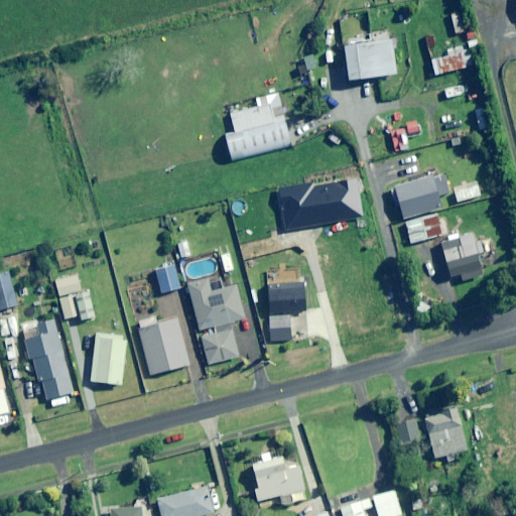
[(396,75),(390,40),(343,47),(348,82),(396,75)]
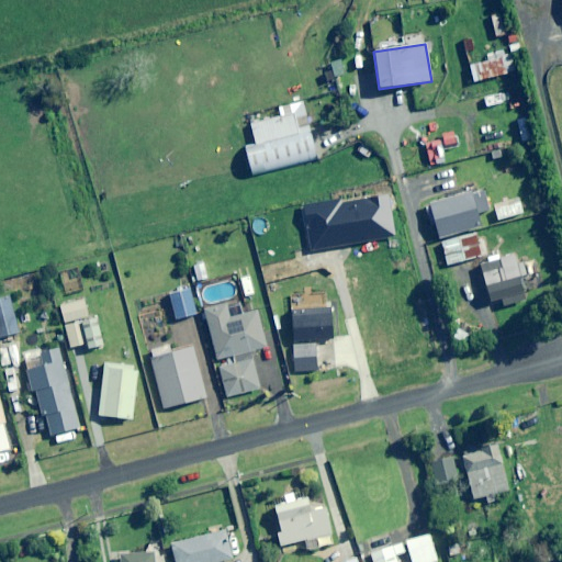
[(506,49),(467,60),(473,82),(513,71),(506,49)]
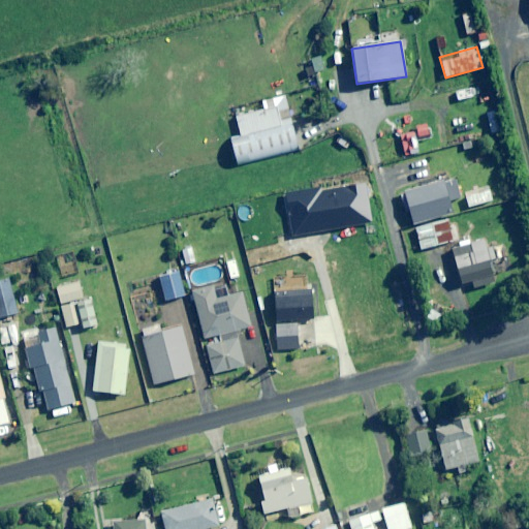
[(339,51),(330,54),(334,69),(343,67),(339,51)]
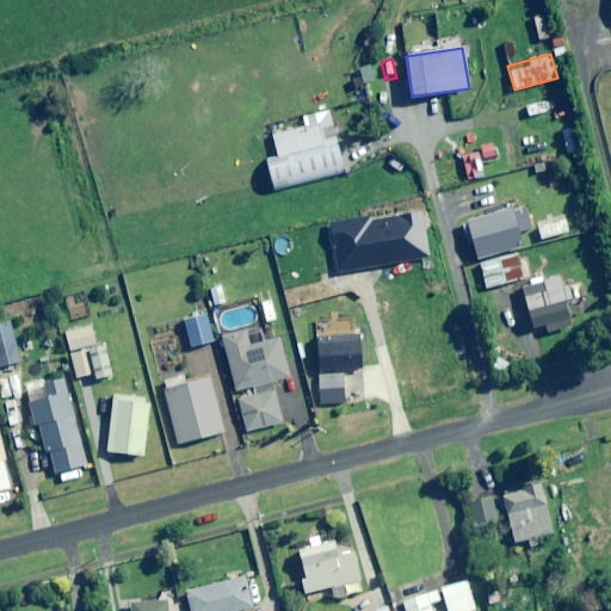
[(377,79),(371,65),(359,71),(362,75),(352,80),(356,88),(377,79)]
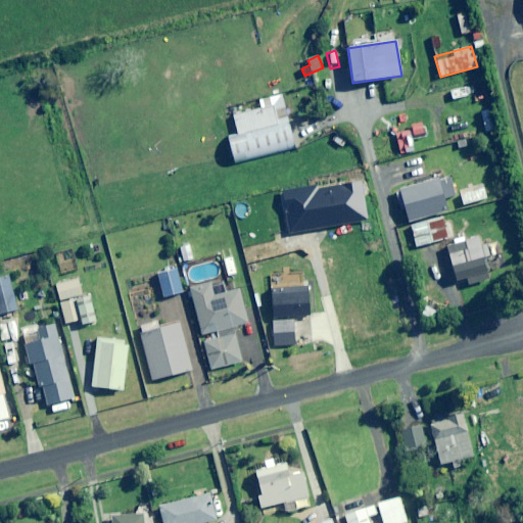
[(293,147),(281,95),(259,100),(262,108),(233,115),(237,134),(227,137),(233,162),(293,147)]
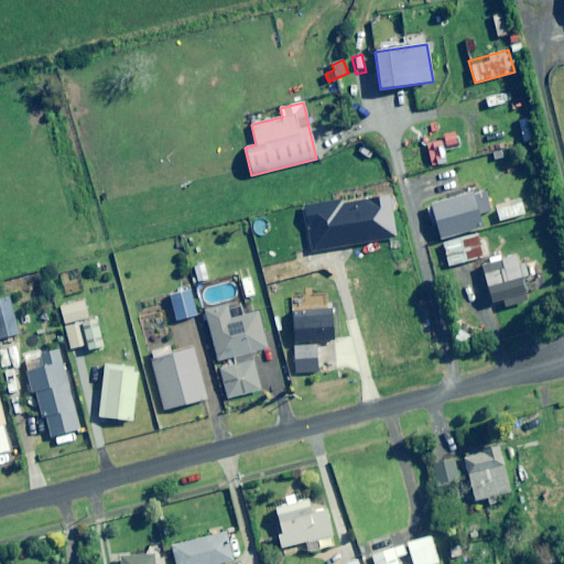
[(488,214),(483,192),(427,206),(436,241),(479,230),(476,217),(488,214)]
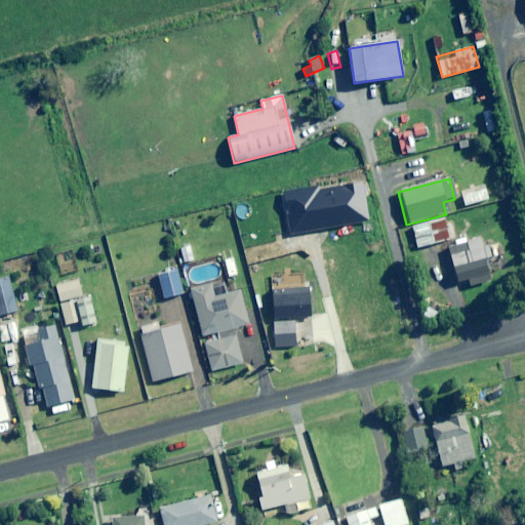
[(445,242),(440,220),(413,227),(418,248),(445,242)]
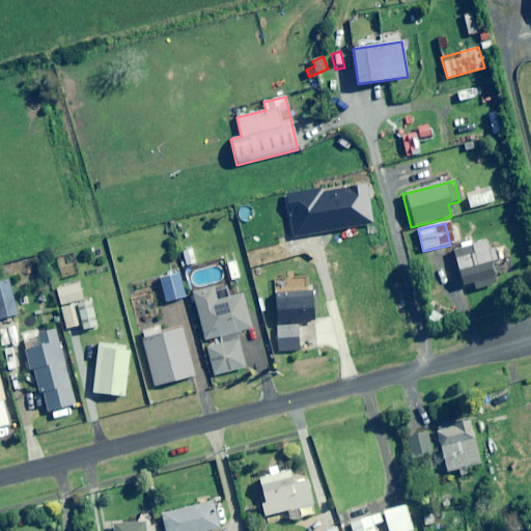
[(418,249),(414,230),(404,232),(409,251),(418,249)]
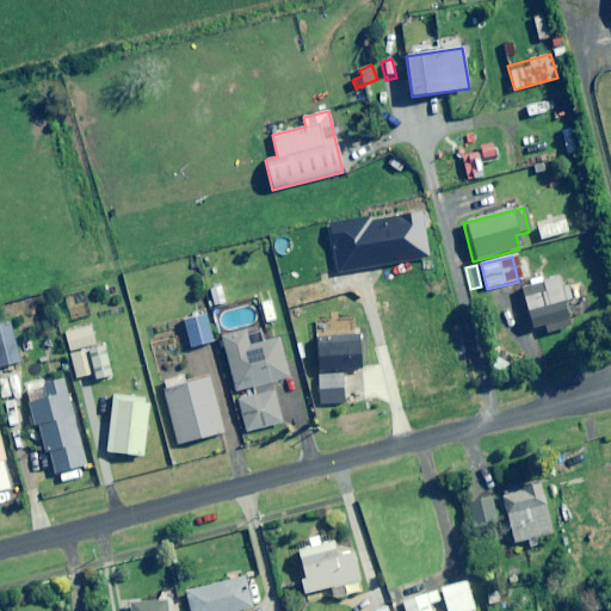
[(572,300),(565,276),(522,288),(532,329),(568,319),(563,302),(572,300)]
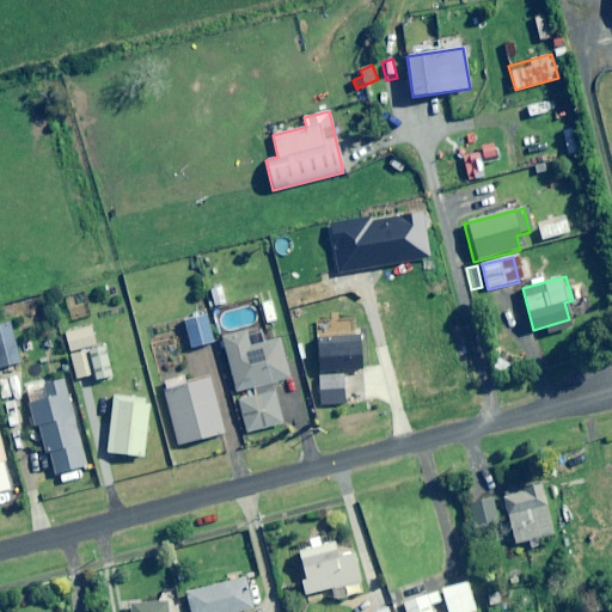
[(226,304),(221,287),(210,291),(215,306),(226,304)]
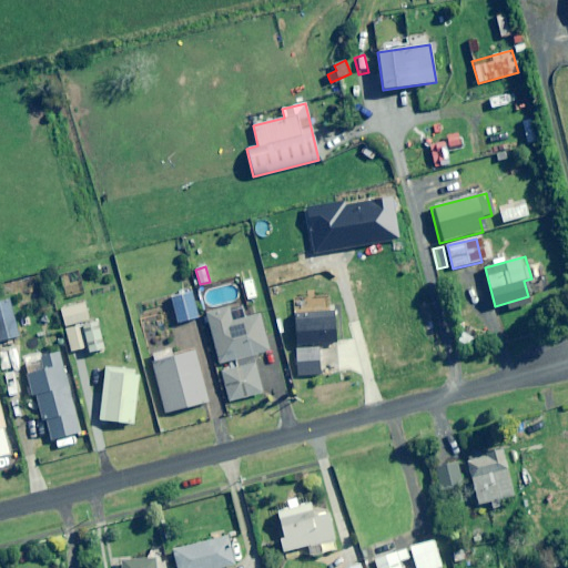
[(196,318),(190,292),(169,298),(176,324),(196,318)]
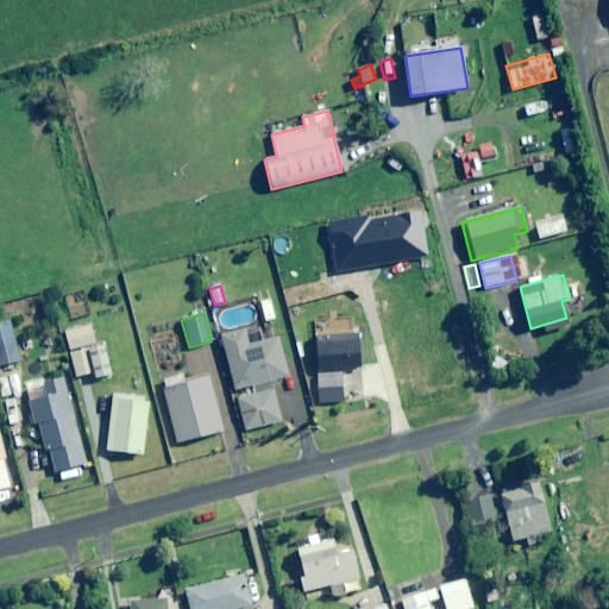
[(12,320),(0,322),(0,369),(23,364),(12,320)]
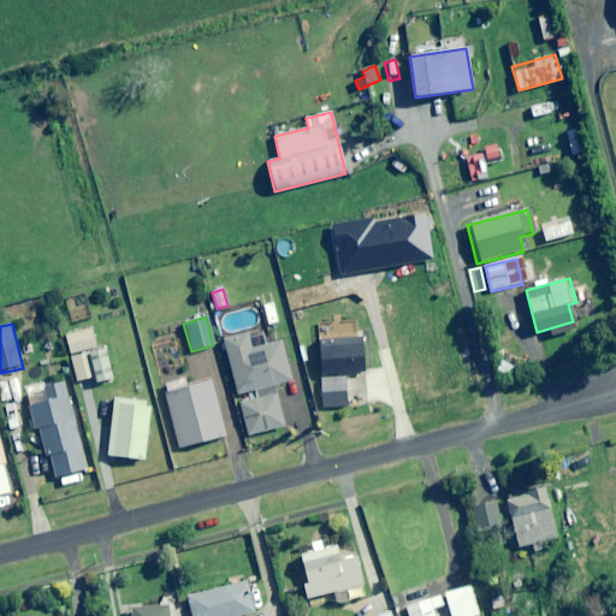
[(355,338),(354,327),(336,329),(337,339),(320,341),(325,408),(355,406),(353,372),(366,372),(362,337),(355,338)]
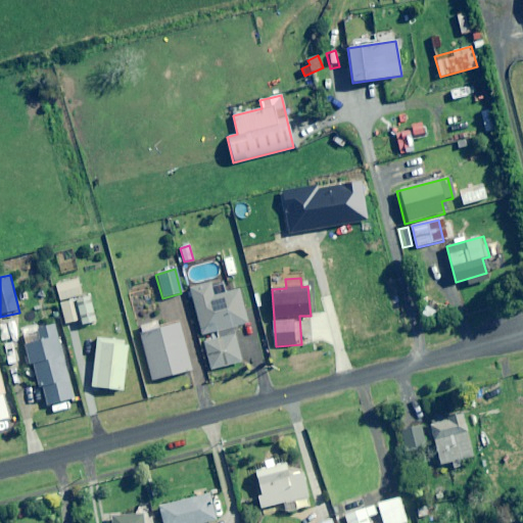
[(83,294),(79,279),(56,285),(59,300),(83,294)]
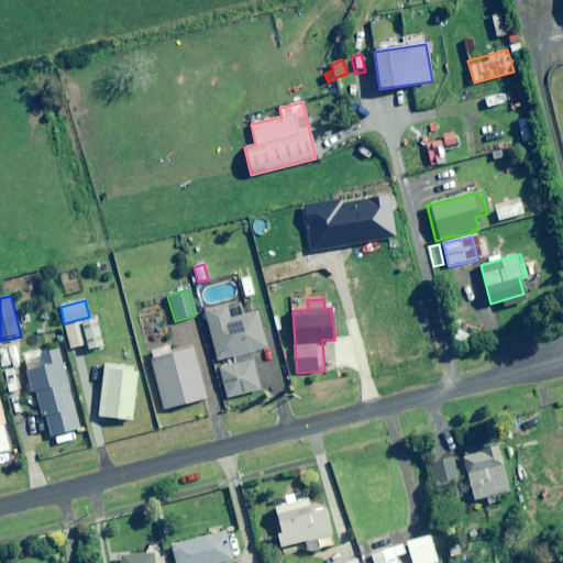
[(240,305),(227,308),(225,306),(205,311),(217,361),(227,359),(229,366),(220,368),(227,398),(260,390),(251,352),(266,349),(256,312),(242,316),(240,305)]
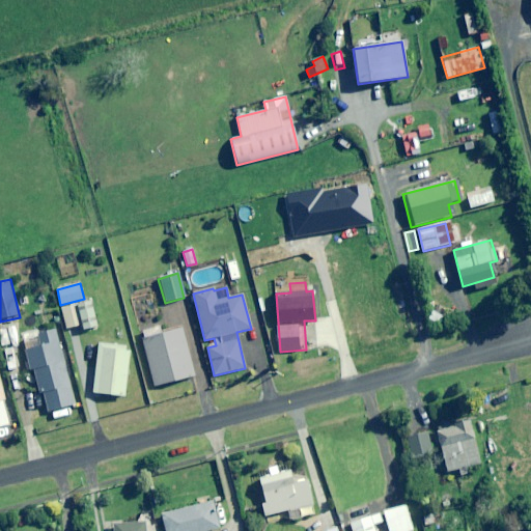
[(98,327),(92,301),(78,304),(84,330),(98,327)]
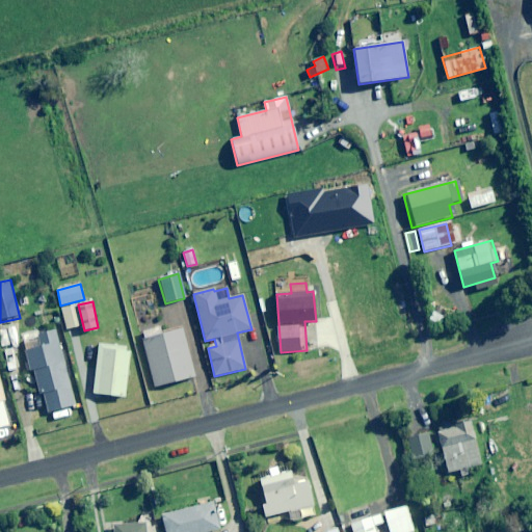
[(80,326),(75,307),(62,310),(68,329),(80,326)]
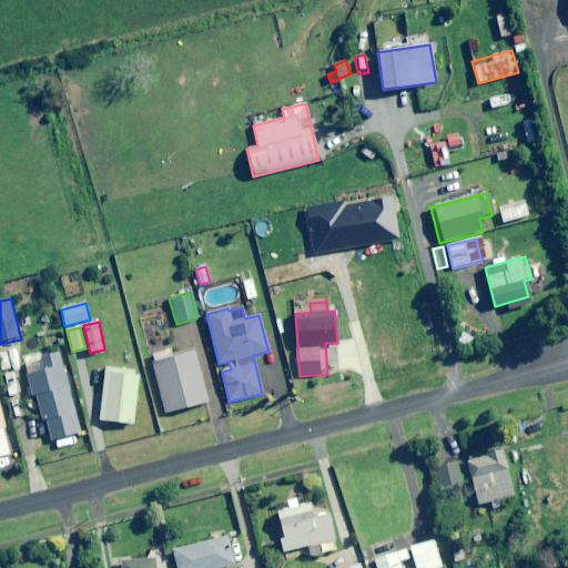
[(476,337),(462,334),(459,343),(474,347),(476,337)]
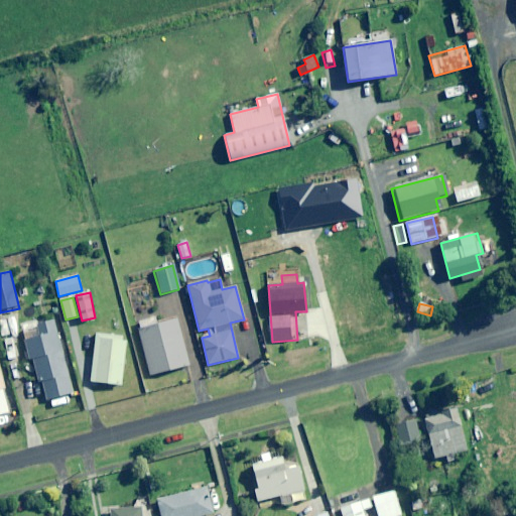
[(187,366),(175,318),(137,329),(149,376),(187,366)]
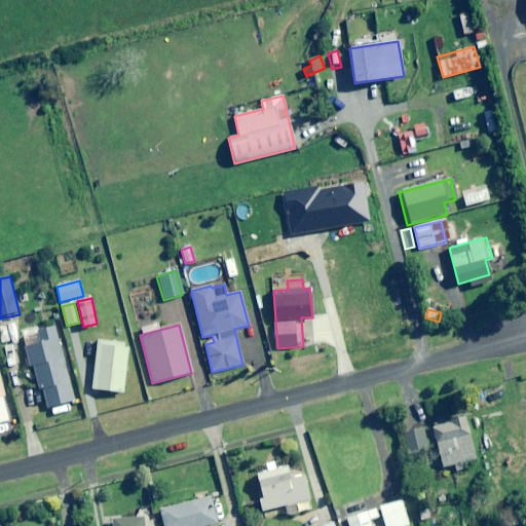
[(74,401),(54,327),(24,335),(39,390),(42,390),(47,408),(74,401)]
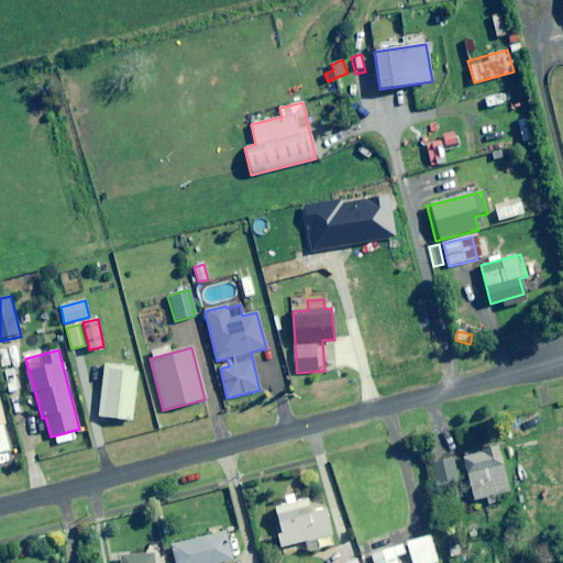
[(136,367),(105,364),(99,417),(131,420),(136,367)]
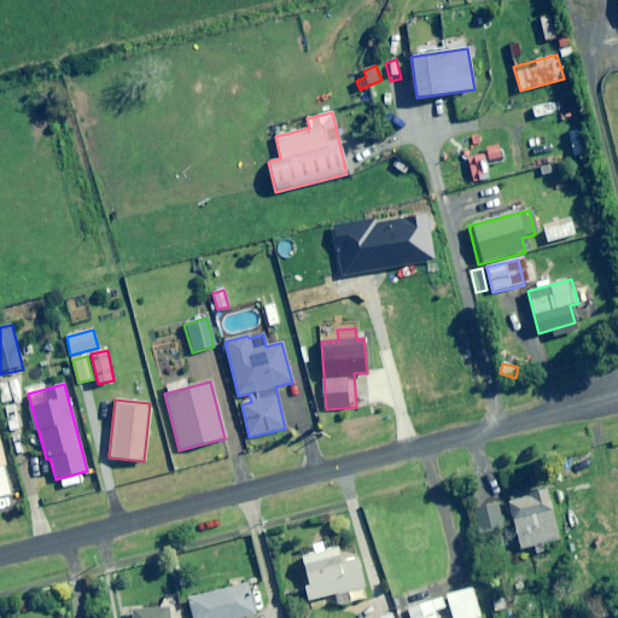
[(28,433),(23,415),(10,419),(15,437),(28,433)]
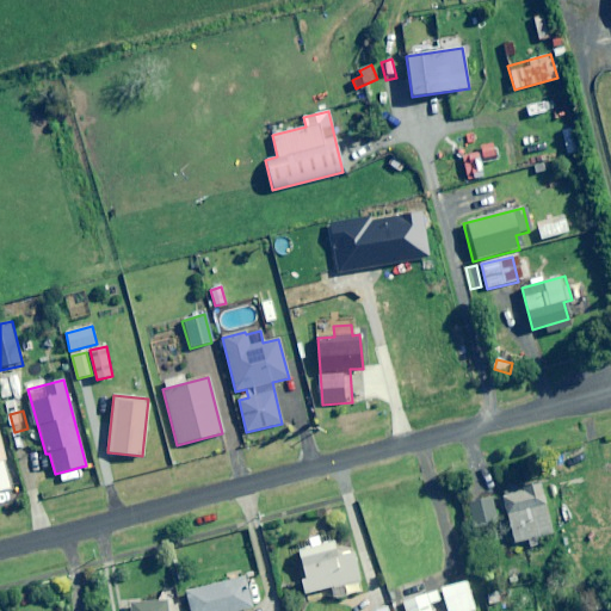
[(0,491),(11,488),(0,442),(0,491)]
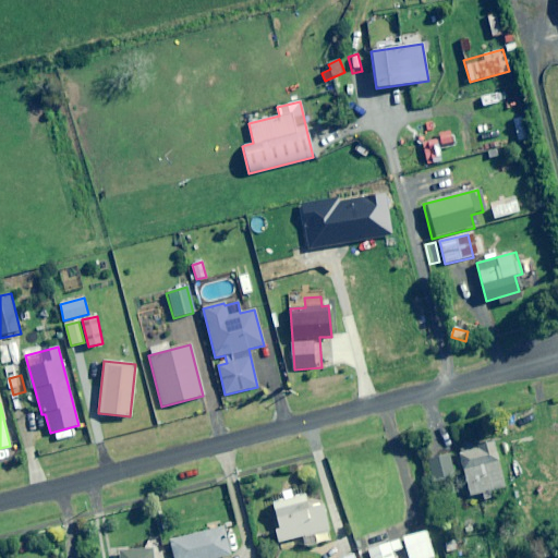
[(505,487),(494,441),(459,450),(470,496),(505,487)]
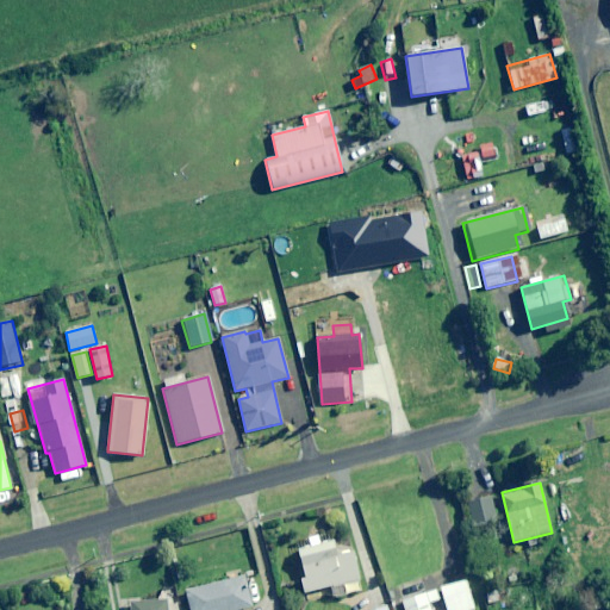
[(492,522),(487,498),(468,502),(473,526),(492,522)]
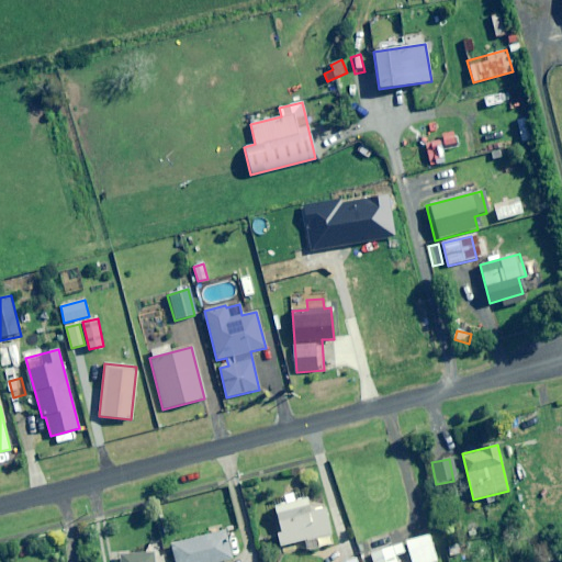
[(293,494),(284,495),(287,504),(274,506),(280,534),(277,534),(280,547),(330,535),(325,508),(312,512),(308,497),(295,501),(293,494)]
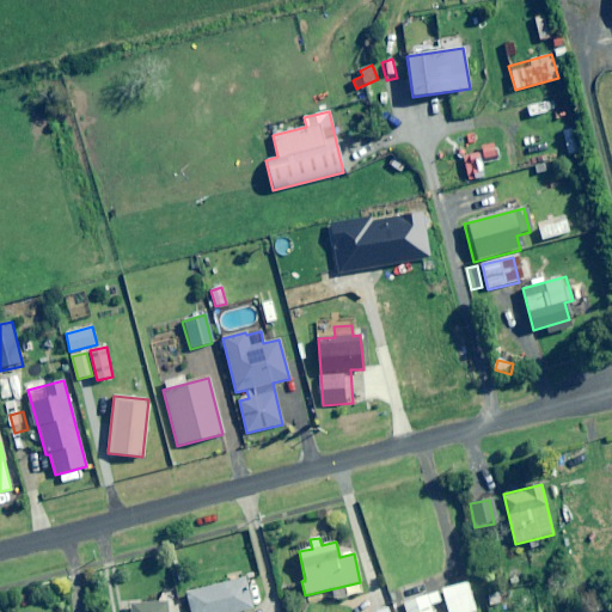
[(244,581),(184,595),(188,611),(240,611),(251,610),(244,581)]
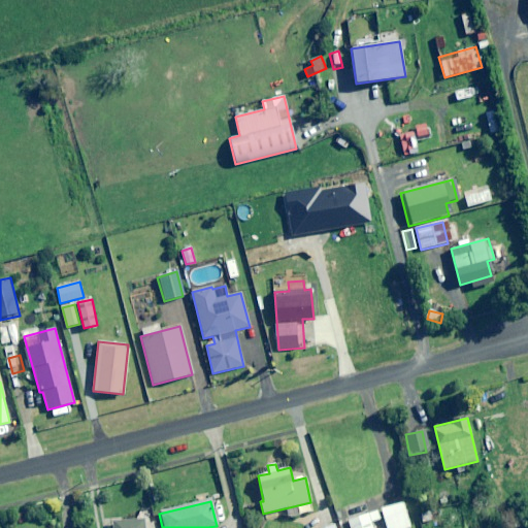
[(380,519),(377,510),(348,521),(350,527),(372,527),(370,522),(380,519)]
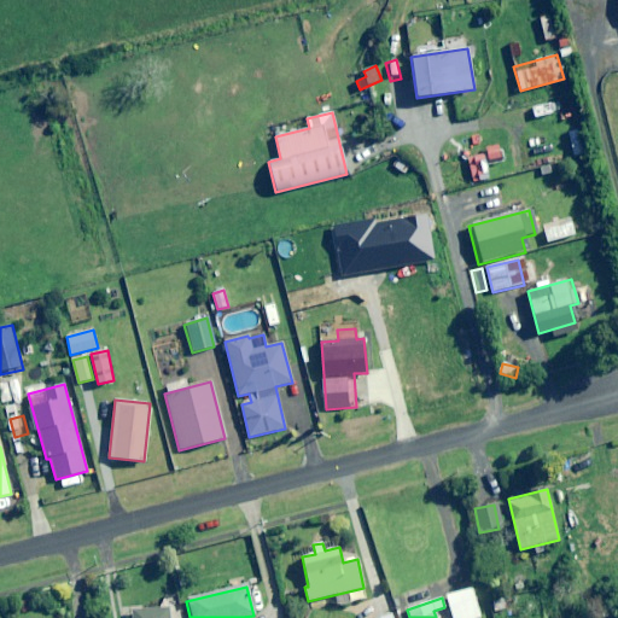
[(167,617),(165,607),(130,611),(130,617),(167,617)]
